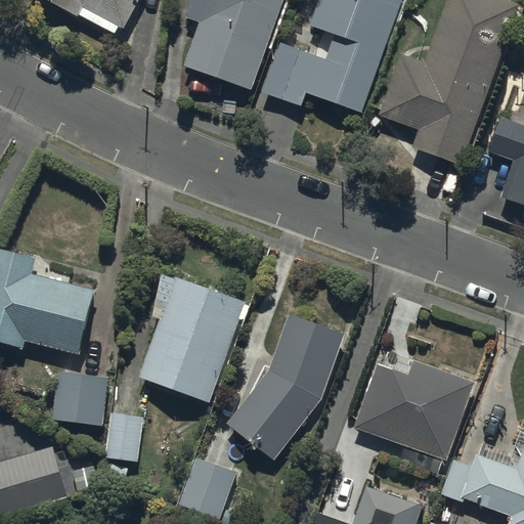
[(49,0),(78,15),(79,13),(115,33),(118,27),(123,29),(139,0),(49,0)]
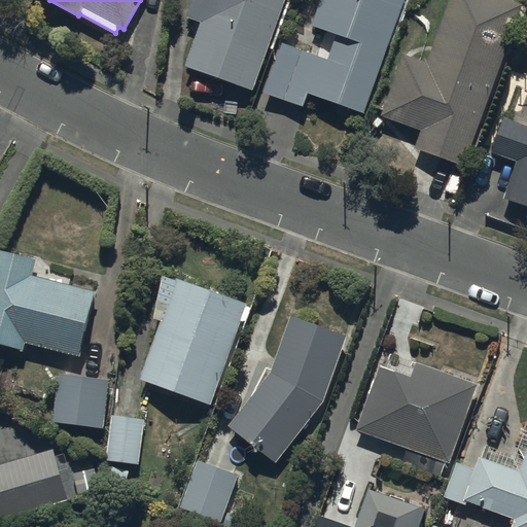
[(190,0),(185,15),(200,21),(185,65),(252,88),(281,0),(190,0)]
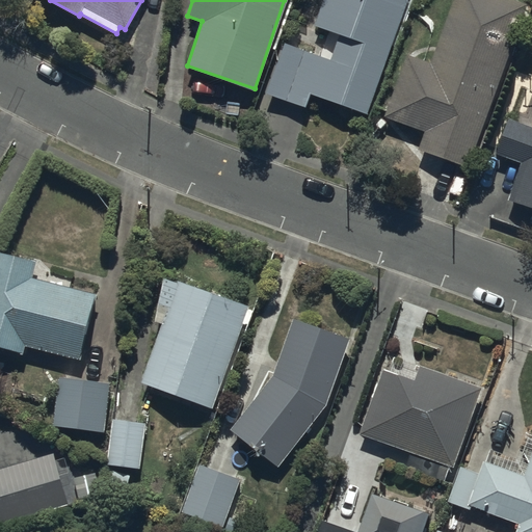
[(312,95),(368,113),(406,0),(323,0),(315,26),(340,34),(331,60),(284,44),(266,94),(307,108),(312,95)]
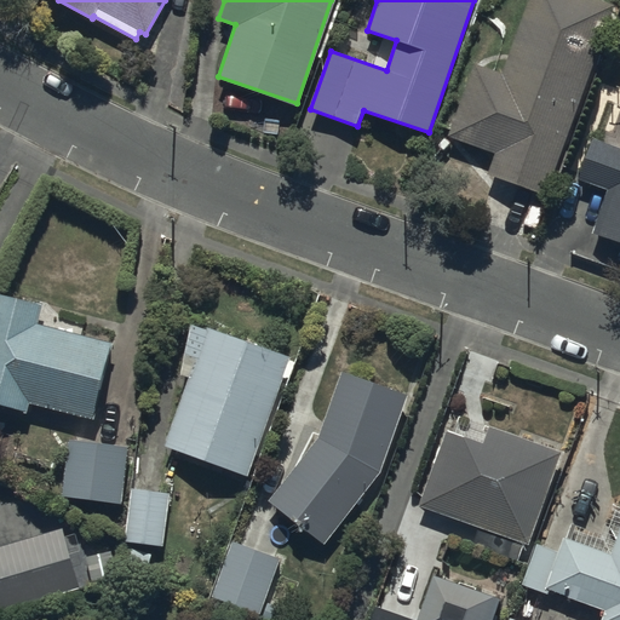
[(543,193),(610,4),(601,0),(527,0),(501,73),(472,62),(447,136),(494,153),(487,172),(543,193)]
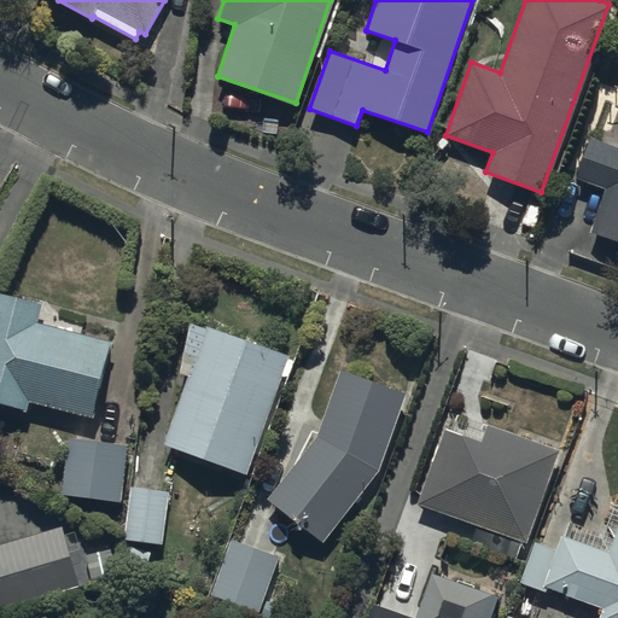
[(617,240),(617,147),(592,138),(577,178),(607,188),(592,232),(617,240)]
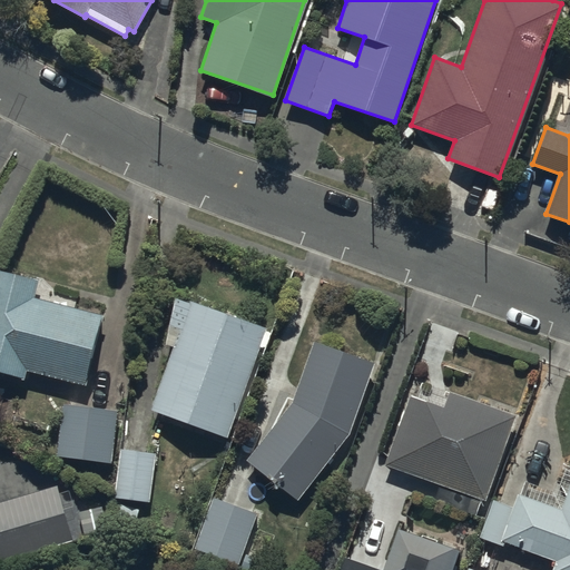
[(39,281),(0,269),(0,371),(25,377),(28,369),(85,383),(102,315),(35,298),(39,281)]
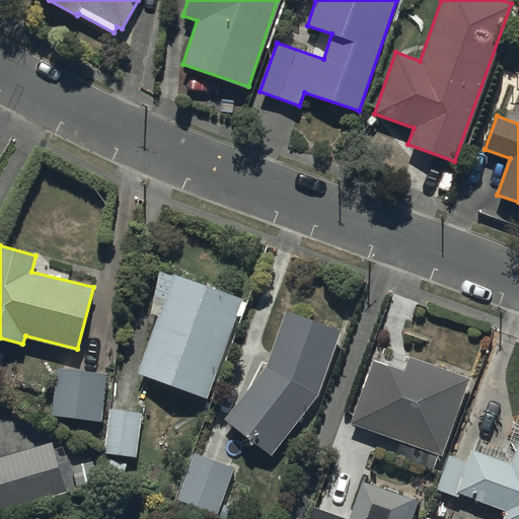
[(151,313),(159,316),(139,372),(208,396),(242,299),(160,270),(151,313)]
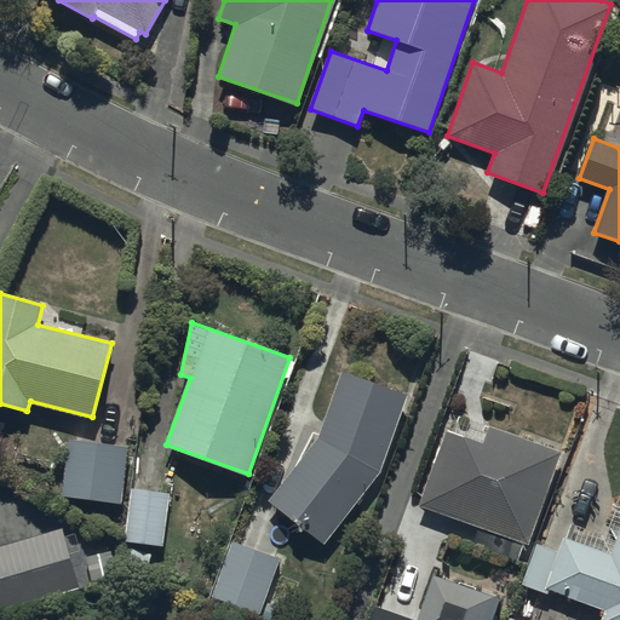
[(342,369),(319,436),(270,500),(326,543),(380,471),(407,392),(342,369)]
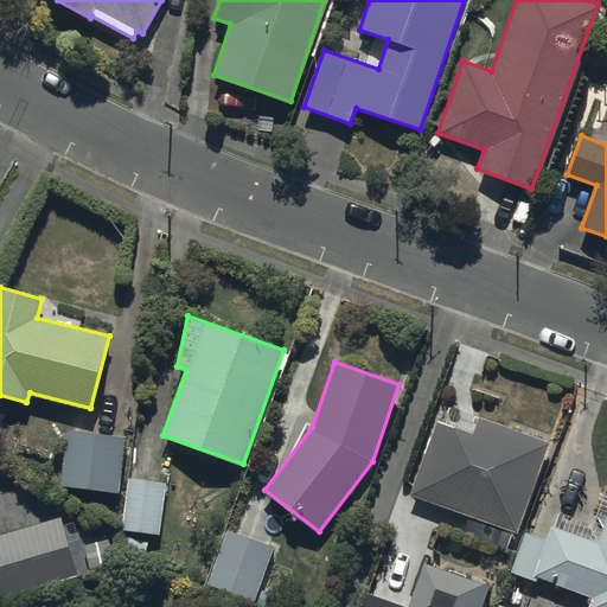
[(410,494),(468,516),(462,532),(510,550),(550,443),(479,416),(473,433),(438,420),(410,494)]
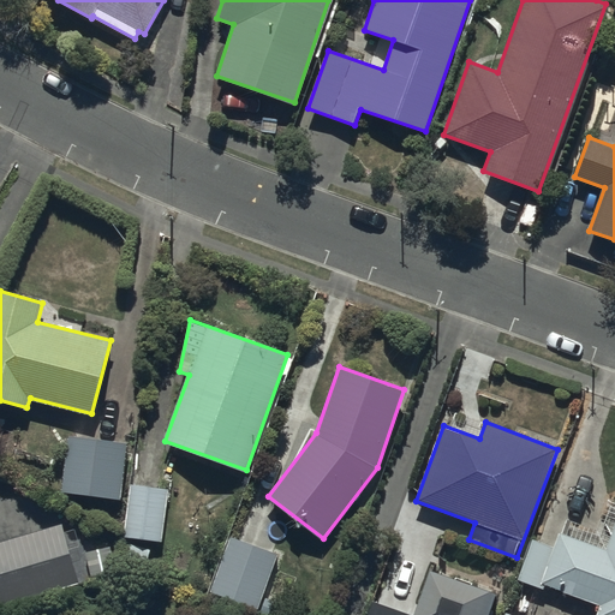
[(125,442),(69,436),(63,491),(119,497),(125,442)]
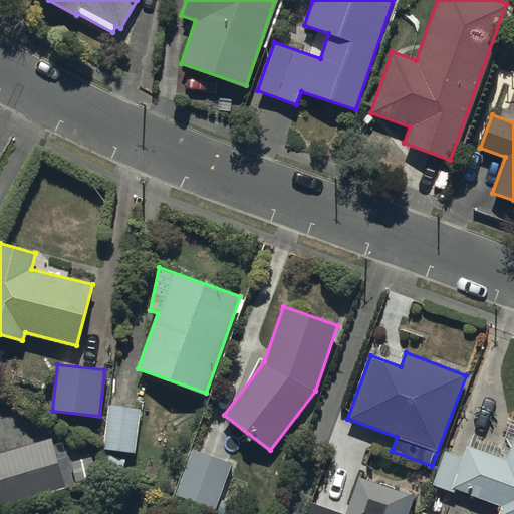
[(140,408),(109,405),(104,449),(134,453),(140,408)]
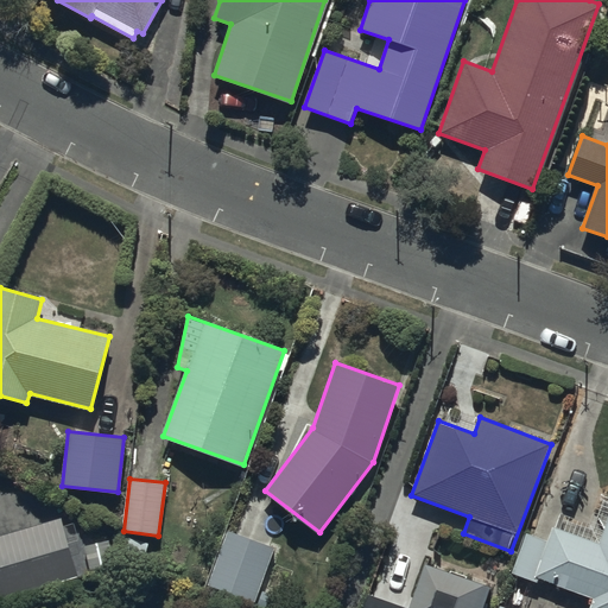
[(607,607),(607,496),(600,493),(589,523),(558,512),(549,540),(525,532),(511,572),(537,582),(538,580),(593,599),(589,607),(607,607)]
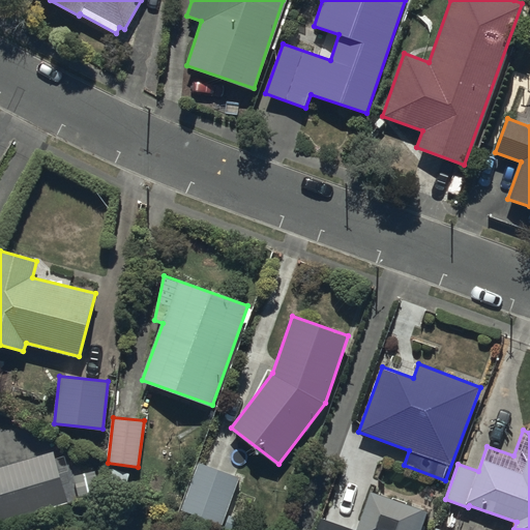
[(0,522),(67,501),(52,451),(0,467),(0,522)]
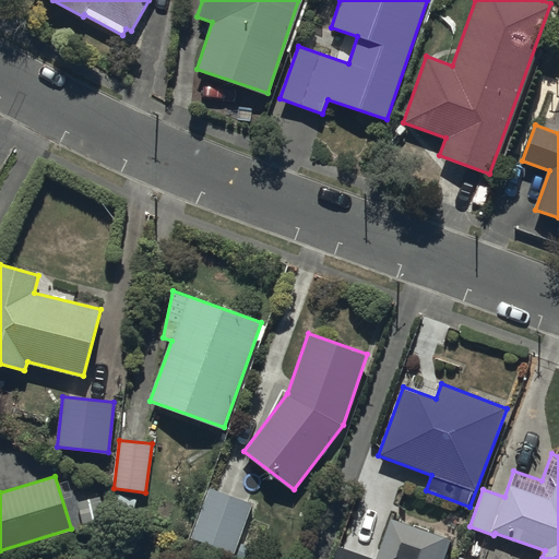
[(253,506),(209,488),(190,536),(248,558),(252,558),(256,550),(238,544),(253,506)]
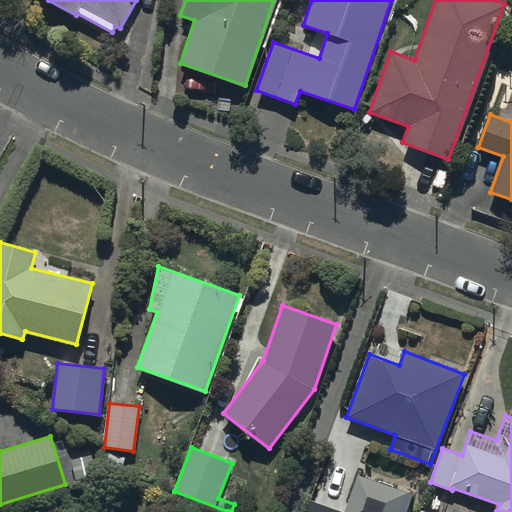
[(405,511),(412,492),(358,473),(344,511),(405,511)]
